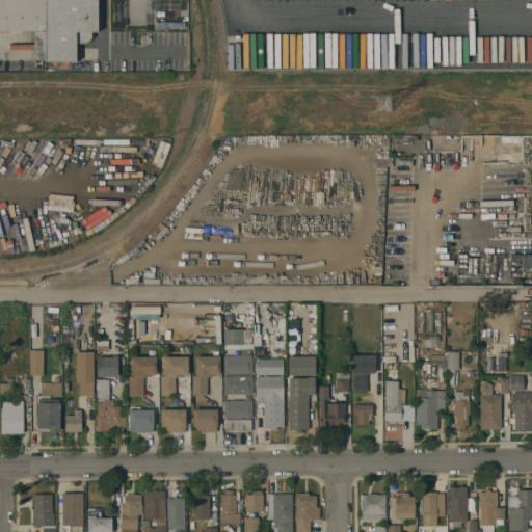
[(32,60),(32,32),(0,32),(0,0),(45,0),(45,60),(32,60)]
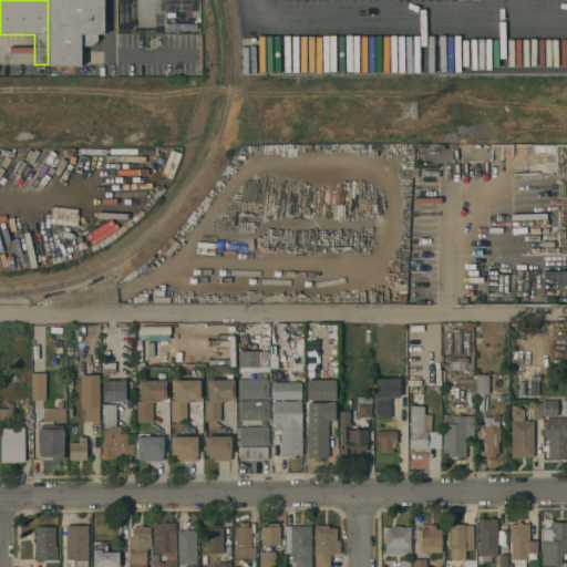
[(103,0),(103,33),(96,33),(96,40),(91,45),(81,45),(80,65),(48,65),(48,64),(48,0),(103,0)]
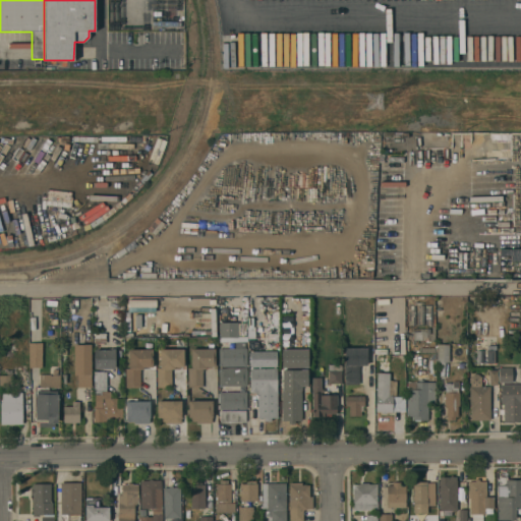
[(151,4),(151,26),(178,27),(178,0),(162,0),(163,4),(151,4)]
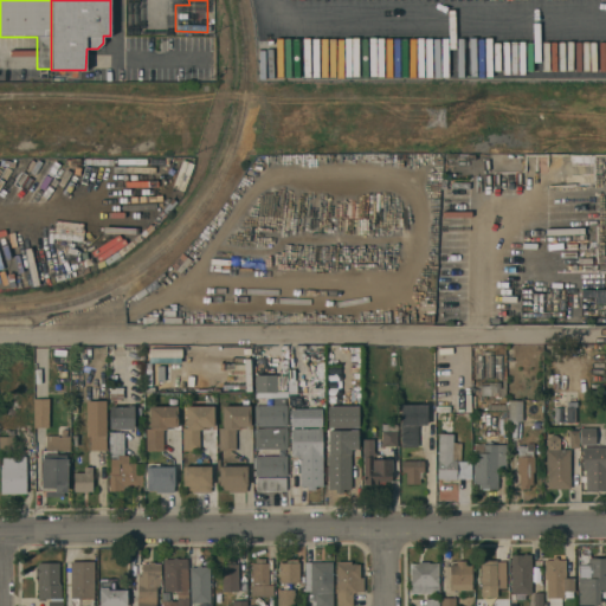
[(276,375),(276,392),(255,392),(255,375),(276,375)]
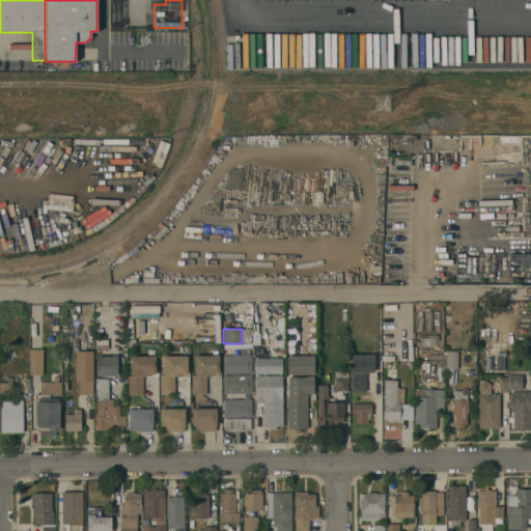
[(421,337),(429,338),(429,345),(420,345),(421,337)]
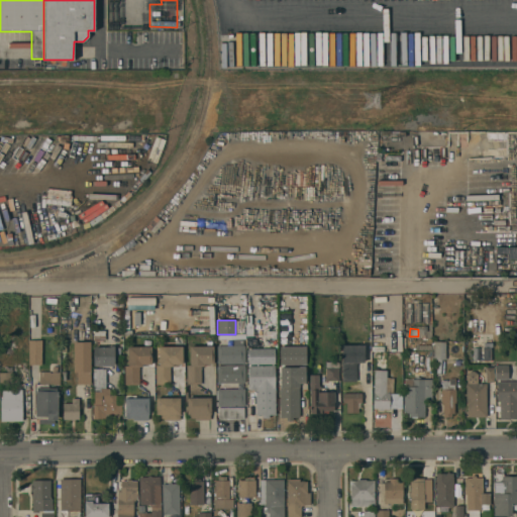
[(217,364),(217,345),(233,345),(233,339),(243,339),(243,345),(244,345),(244,364),(217,364)]
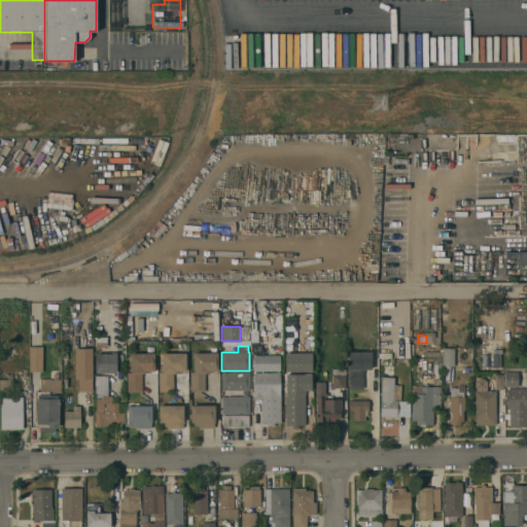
[(442,348),(454,348),(454,366),(442,366),(442,348)]
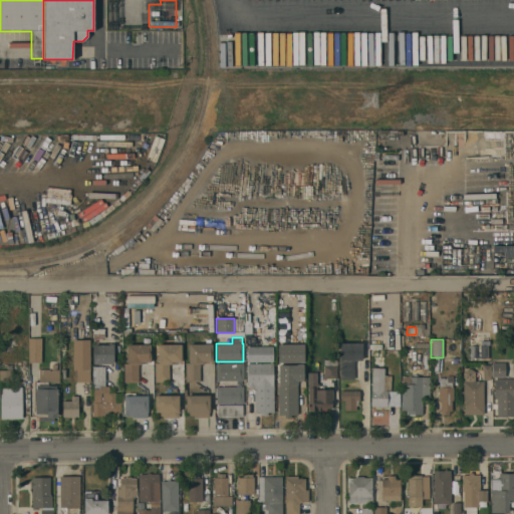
[(93,363),(93,344),(109,344),(109,343),(113,343),(113,363),(93,363)]
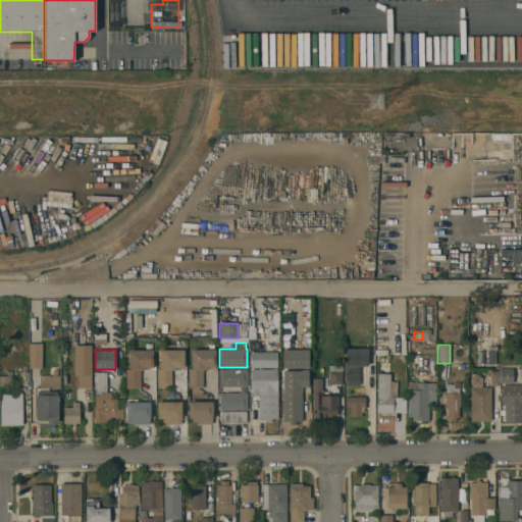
[(345,349),(367,349),(367,366),(359,366),(360,385),(346,385),(345,349)]
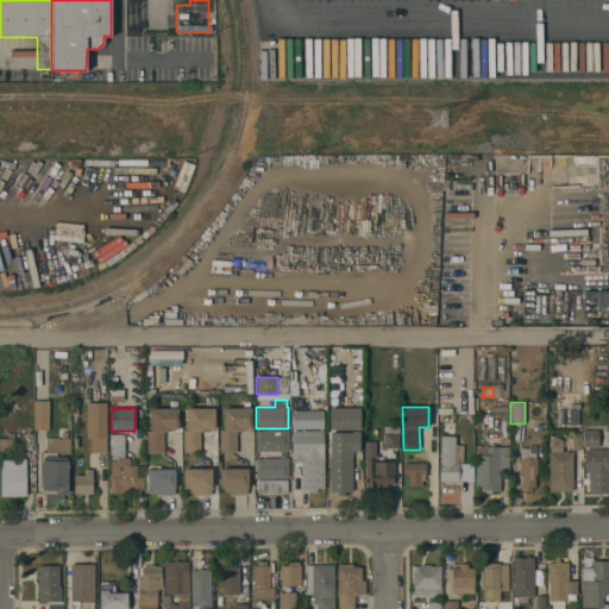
[(179,408),(179,428),(168,429),(168,432),(164,432),(164,452),(146,452),(146,431),(150,431),(150,408),(179,408)]
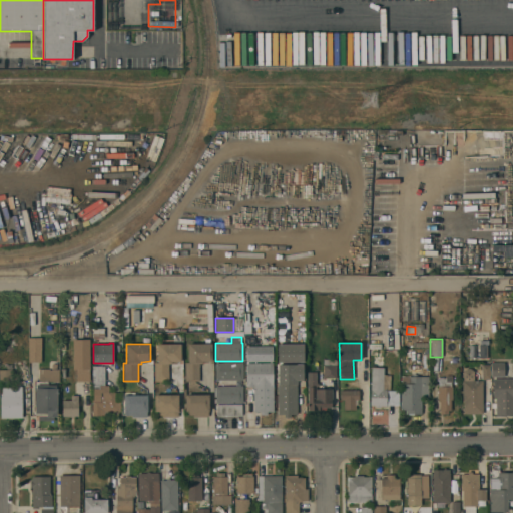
[(180,361),(171,361),(171,364),(168,364),(168,381),(154,381),(154,362),(157,362),(157,344),(180,344),(180,361)]
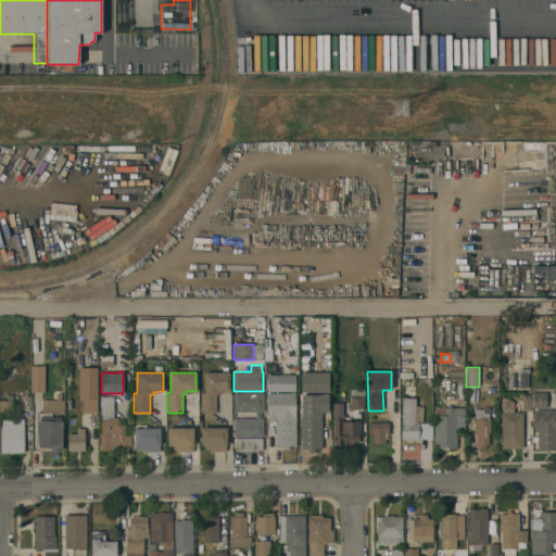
[(229,373),(229,391),(218,391),(218,393),(216,393),(216,413),(201,413),(200,394),(204,394),(203,373),(229,373)]
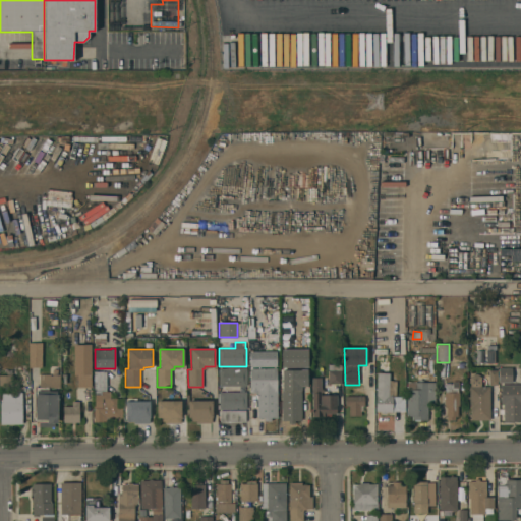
[(282,349),(307,349),(308,367),(281,368),(282,349)]
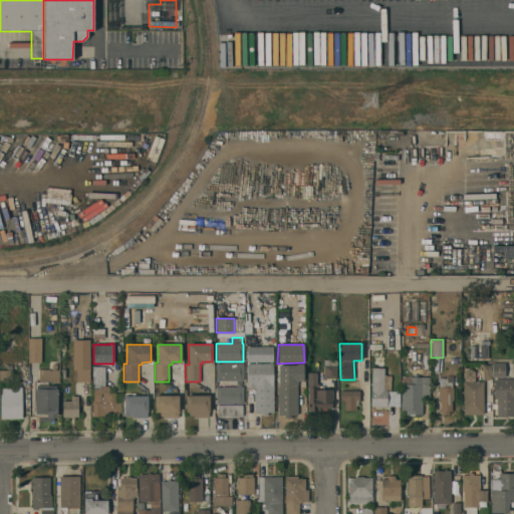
[(480,345),(488,345),(488,357),(480,357),(480,345)]
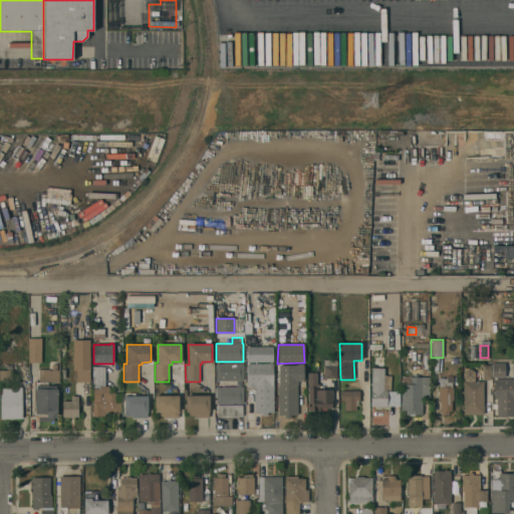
[(247,361),(246,346),(272,346),(273,361),(247,361)]
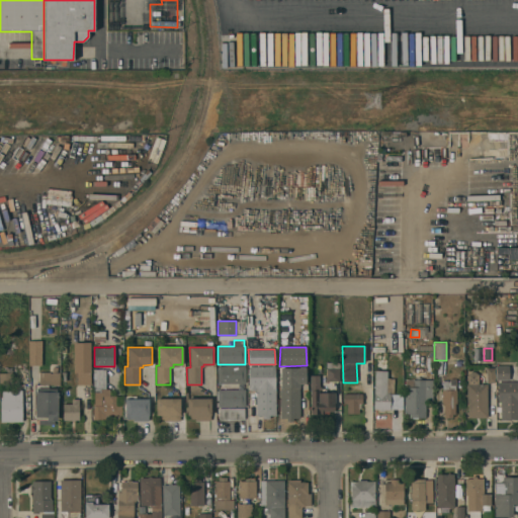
[(29,353),(40,353),(40,365),(29,365),(29,353)]
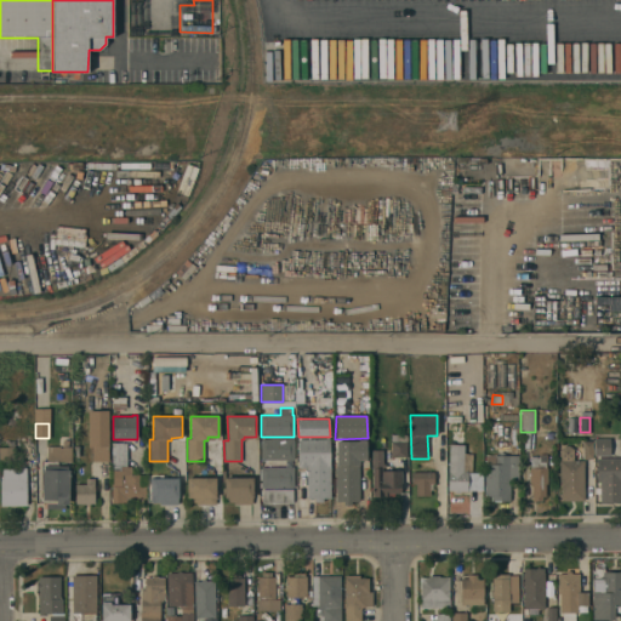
[(261,460),(261,439),(294,438),(294,460),(261,460)]
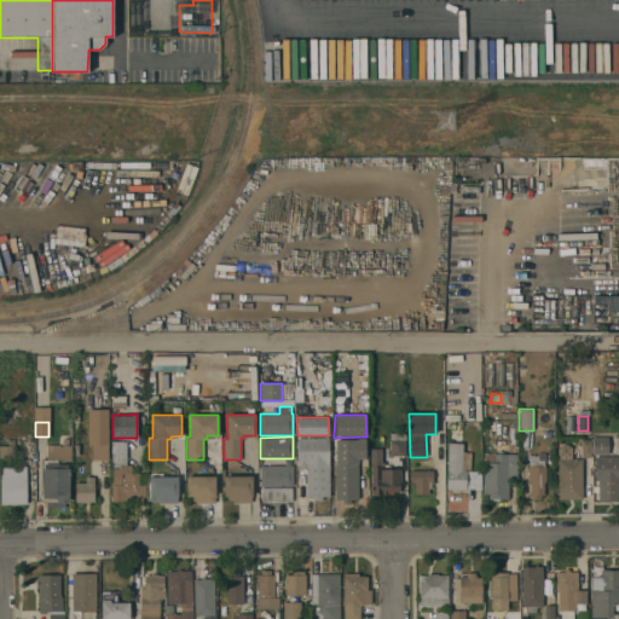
[(46,507),(46,502),(40,502),(39,499),(39,498),(39,497),(40,496),(41,460),(46,460),(47,445),(59,445),(59,446),(63,446),(63,438),(70,438),(70,445),(71,445),(71,453),(69,453),(69,460),(58,460),(58,464),(68,464),(68,468),(70,468),(69,502),(65,502),(65,507),(46,507)]
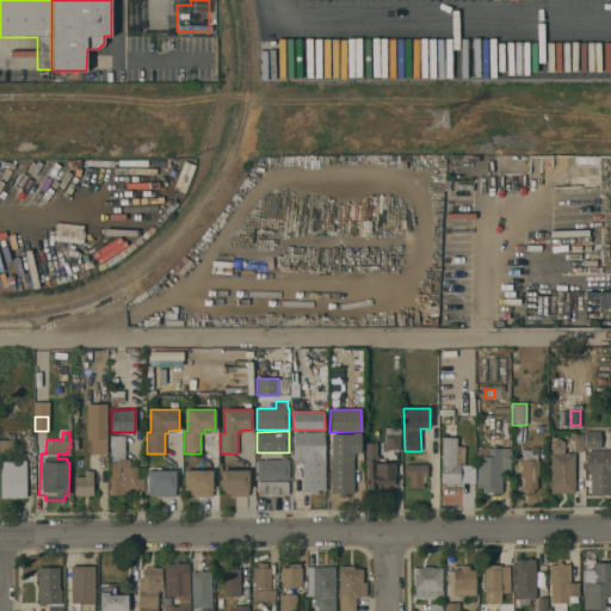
[(325,491),(318,491),(318,494),(309,494),(309,491),(302,491),(302,461),(295,461),(295,457),(294,457),(292,432),(325,432),(325,491)]
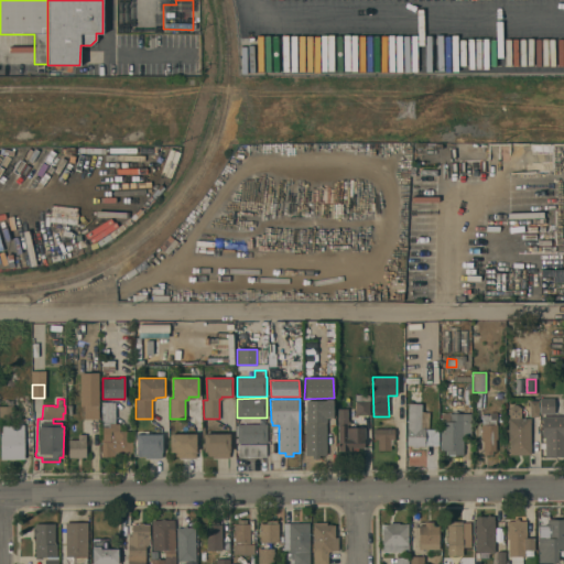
[(553,399),(554,413),(540,413),(540,399),(553,399)]
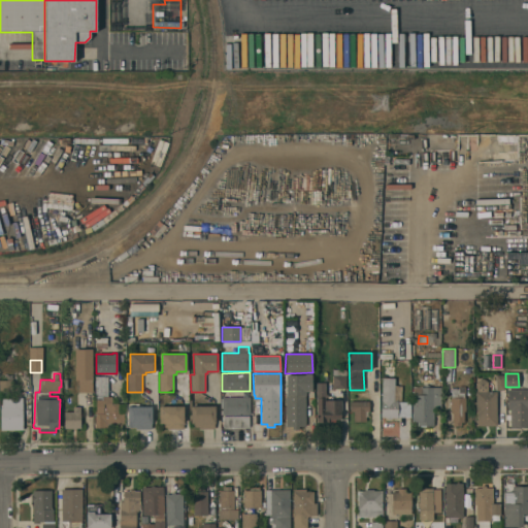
[(13,392),(0,392),(0,380),(7,380),(7,374),(12,374),(12,380),(13,392)]
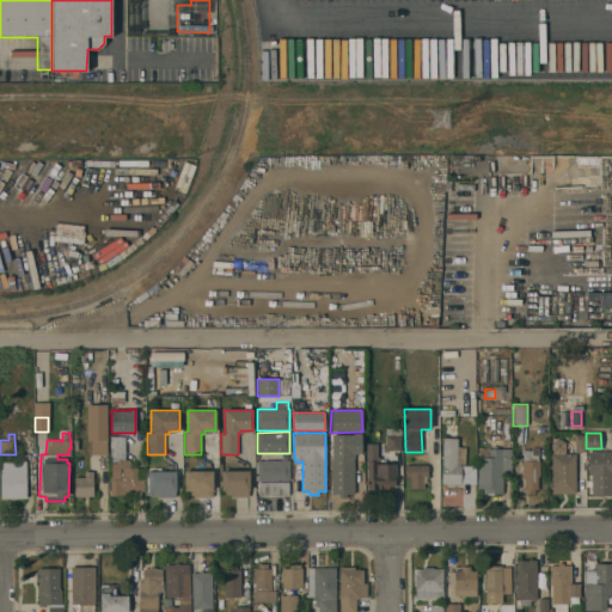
[(124,491),(124,495),(110,495),(110,436),(111,435),(111,434),(122,434),(122,436),(124,436),(126,460),(129,459),(129,467),(138,467),(138,479),(144,479),(145,490),(124,491)]
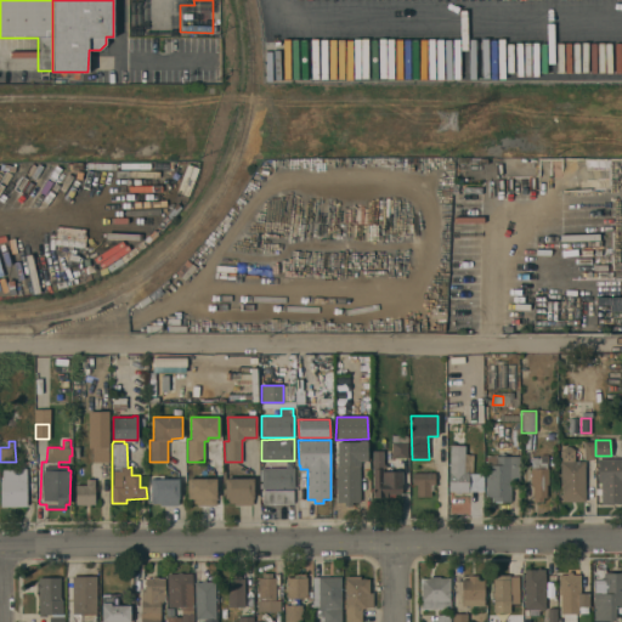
[(337,442),(366,442),(366,462),(358,462),(358,465),(337,465),(337,442)]
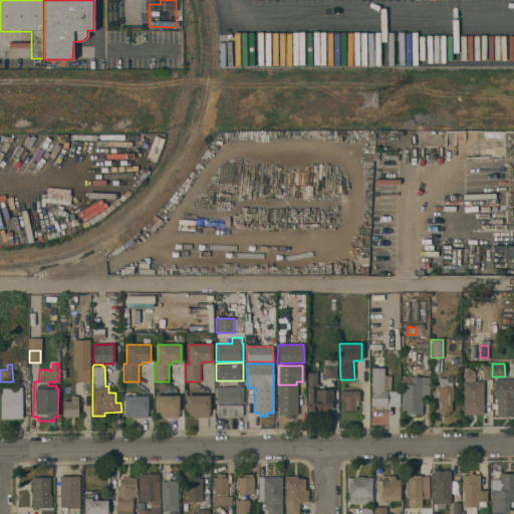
[(323,365),(336,365),(336,378),(323,378),(323,365)]
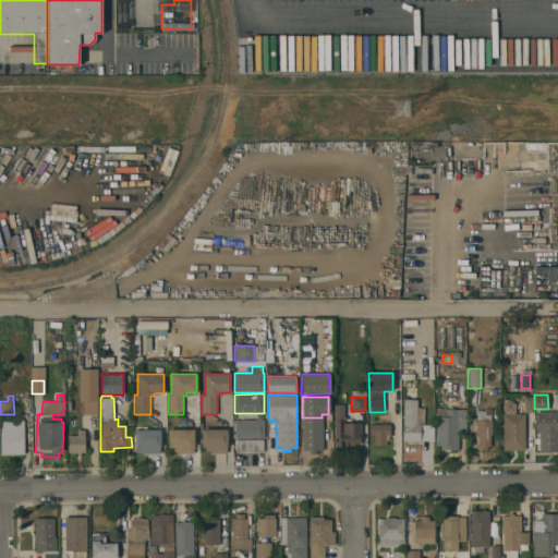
[(523,397),(532,397),(533,411),(523,412),(523,397)]
